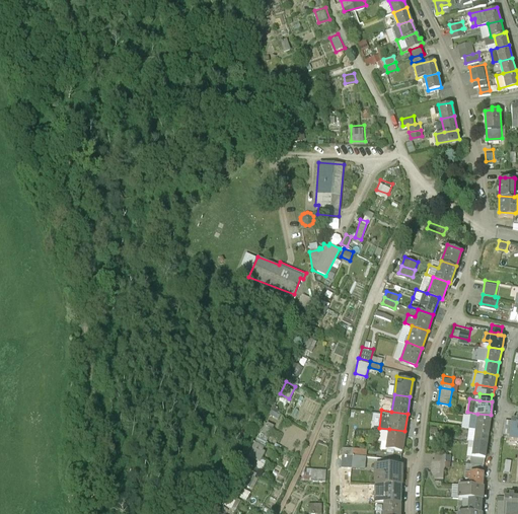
[(491,415),(477,414),(475,427),(489,428),(491,415)]
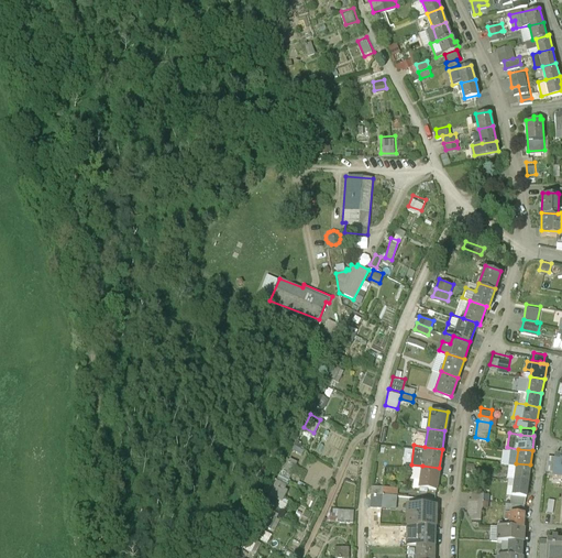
[(284,466),(291,469),(298,457),(290,453),(284,466)]
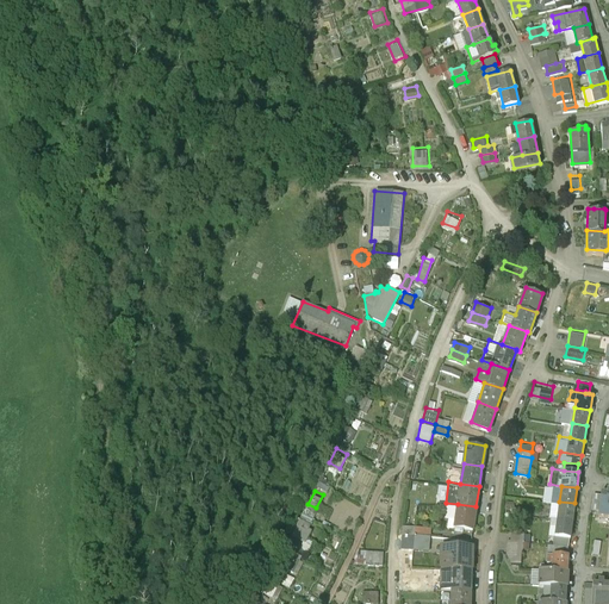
[(608,500),(600,500),(598,512),(608,514),(608,500)]
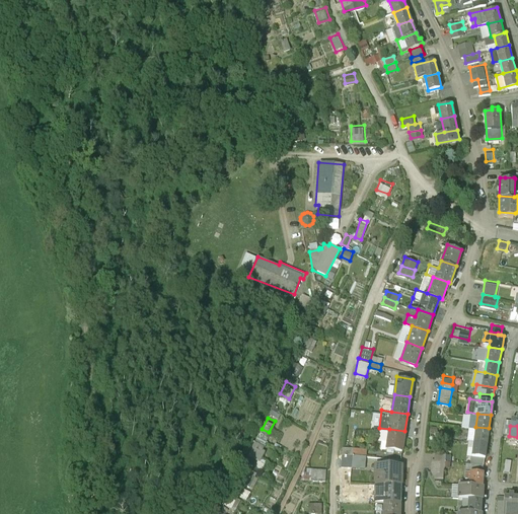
[(489,428),(475,427),(474,439),(487,441),(489,428)]
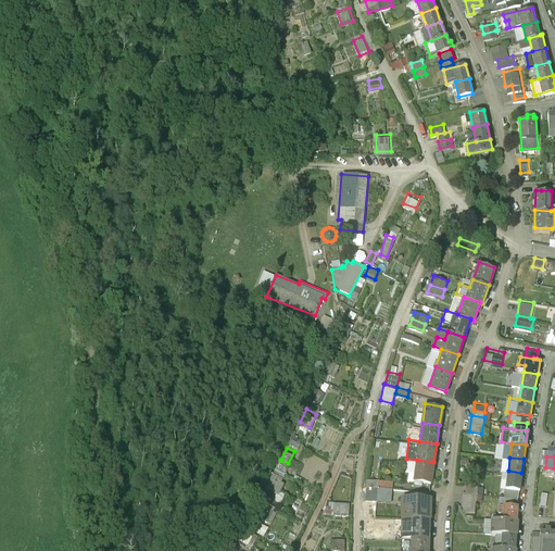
[(433,462),(417,460),(414,478),(431,481),(433,462)]
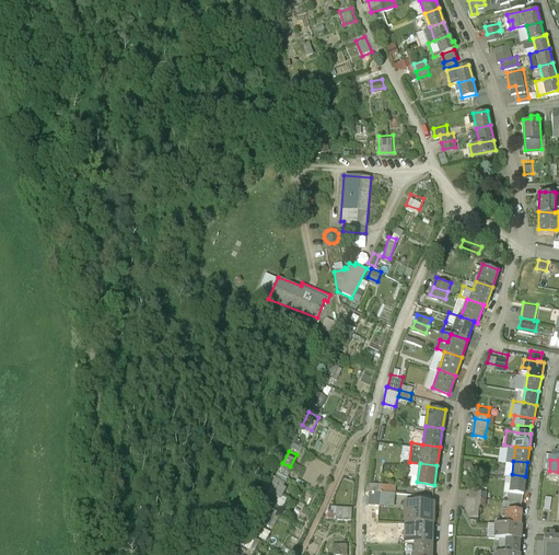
[(275,471),(269,489),(281,493),(287,475),(275,471)]
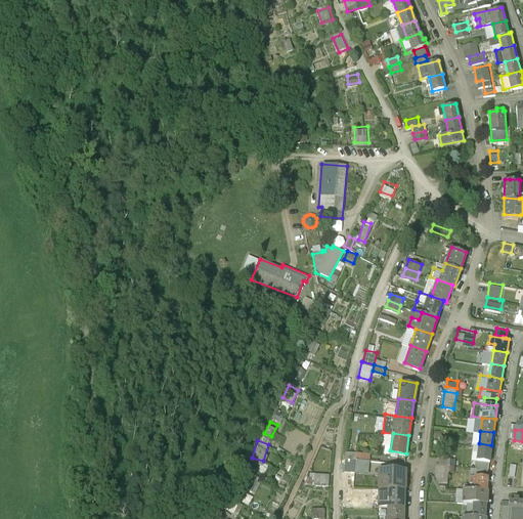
[(491,445),(479,443),(477,458),(490,459),(491,445)]
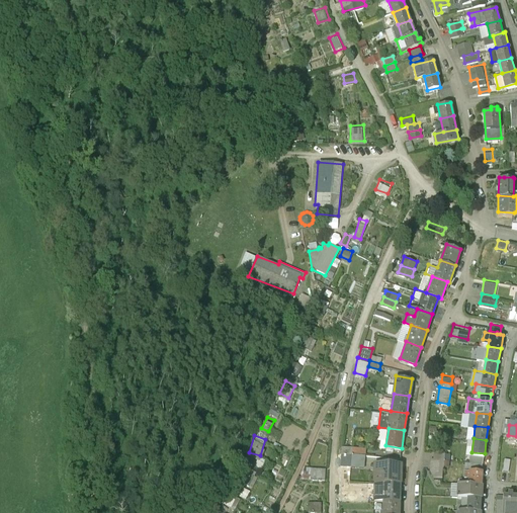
[(434,448),(433,456),(444,457),(445,449),(434,448)]
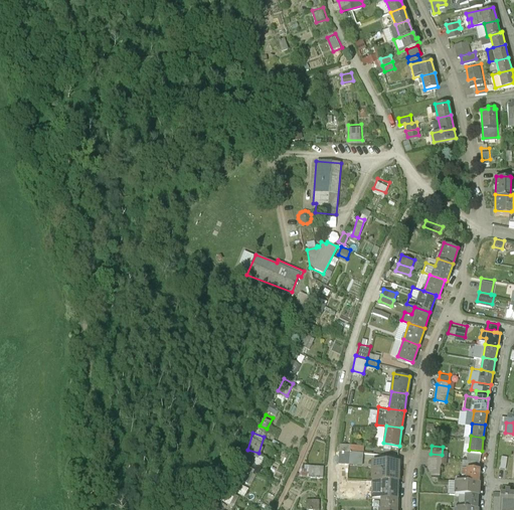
[(350,449),(340,448),(339,461),(349,461),(350,449)]
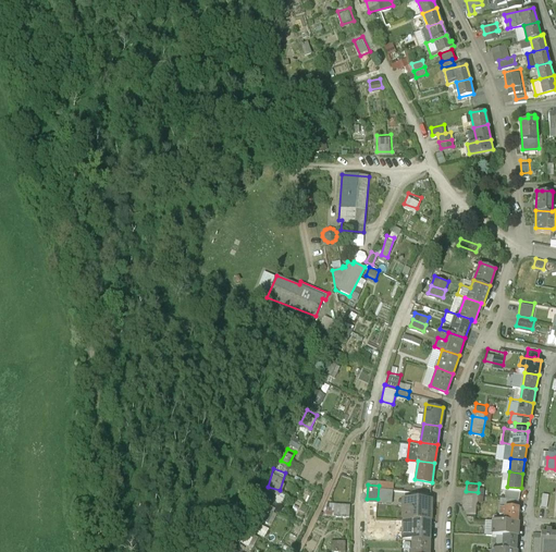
[(393,501),(393,487),(379,486),(378,499),(393,501)]
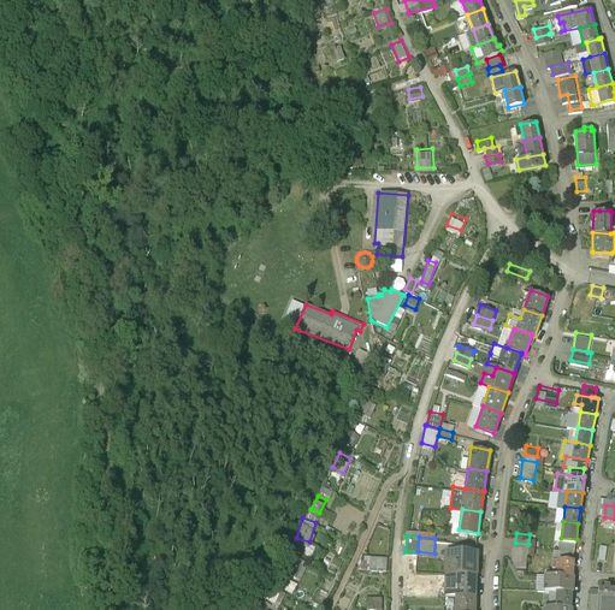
[(561,538),(560,546),(574,549),(577,539),(561,538)]
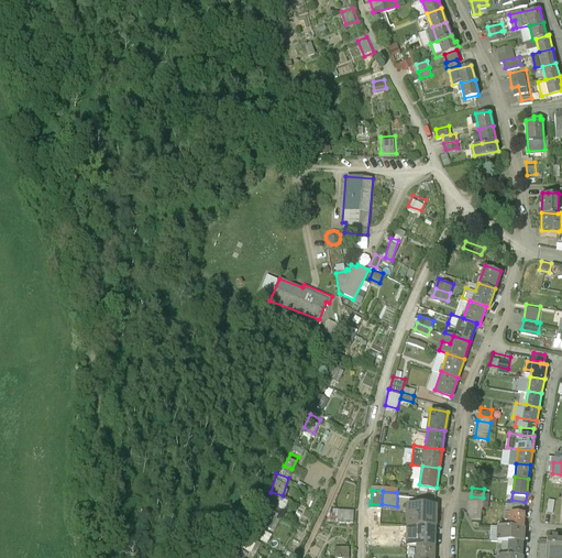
[(472,517),(482,518),(483,498),(471,496),(467,496),(466,507),(472,517)]
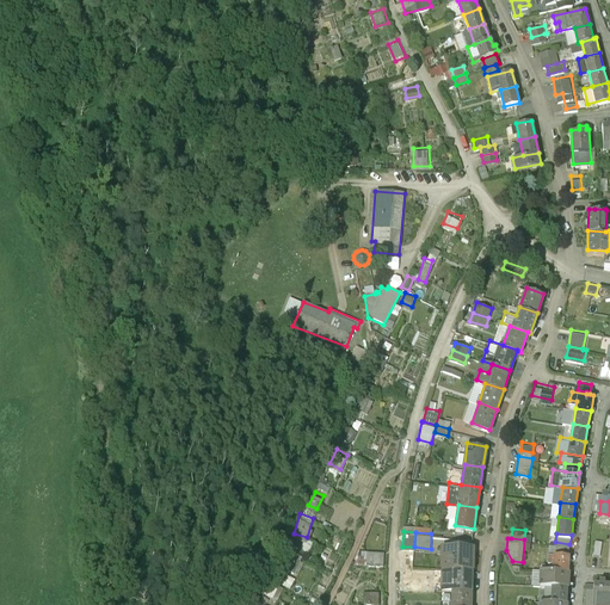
[(555,542),(549,542),(549,551),(554,551),(570,554),(570,544),(555,542)]
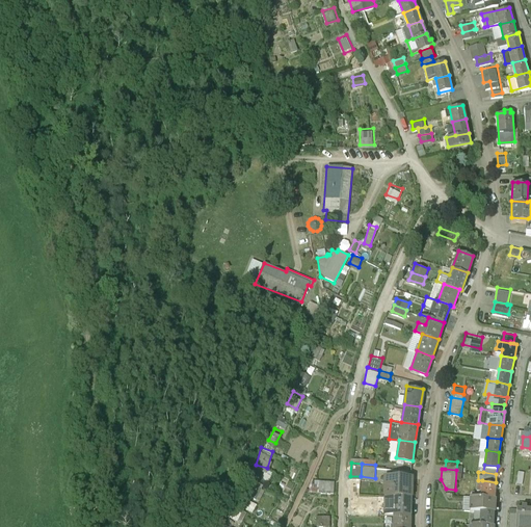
[(311,488),(335,489),(335,476),(311,476),(311,488)]
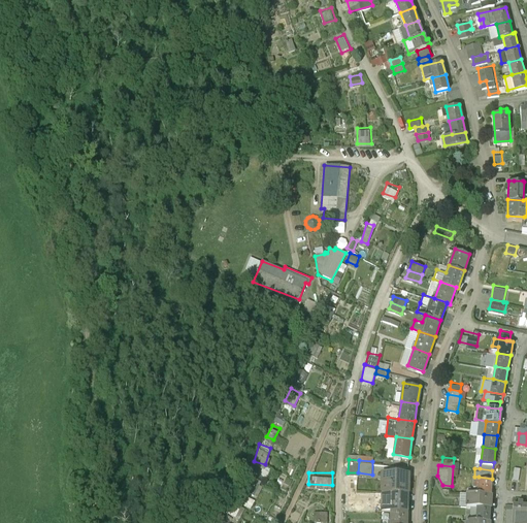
[(407,472),(383,472),(382,490),(383,490),(407,490),(407,472)]
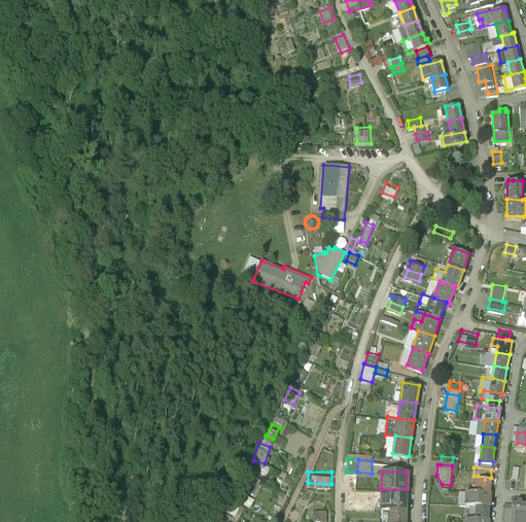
[(491,478),(478,476),(477,490),(490,491),(491,478)]
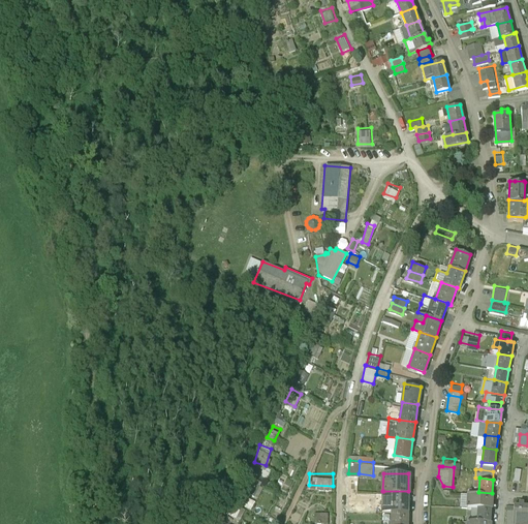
[(251,481),(247,491),(257,494),(261,484),(251,481)]
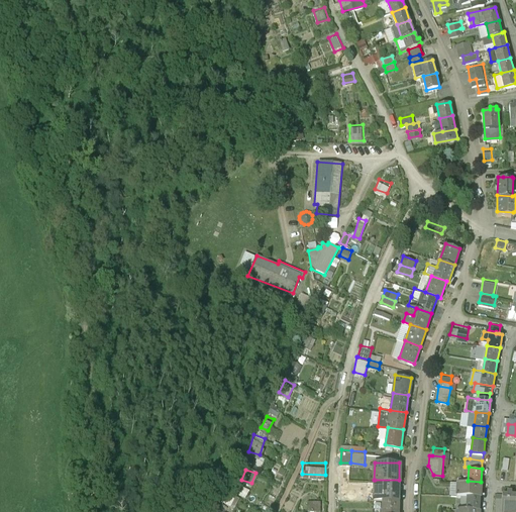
[(399,480),(375,480),(374,497),(383,497),(398,498),(399,480)]
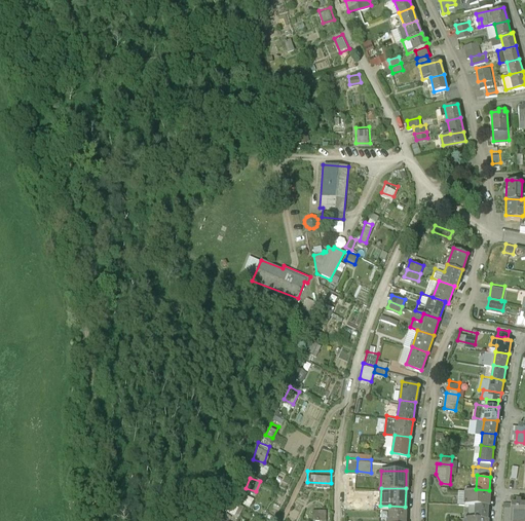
[(489,490),(476,489),(465,488),(464,501),(475,503),(488,504),(489,490)]
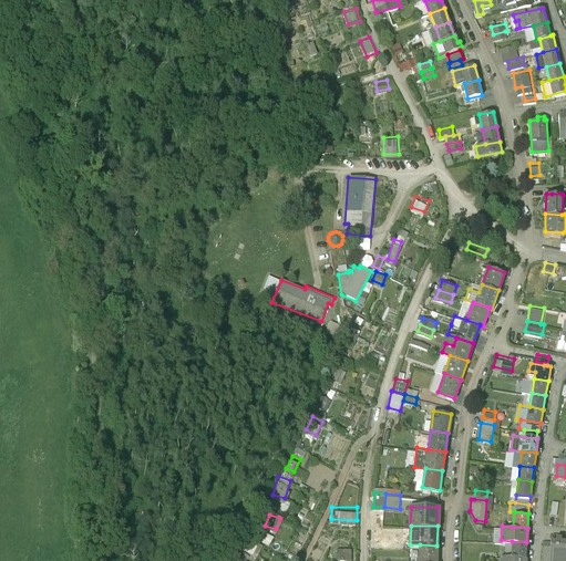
[(264,539),(270,541),(273,534),(266,531),(264,539)]
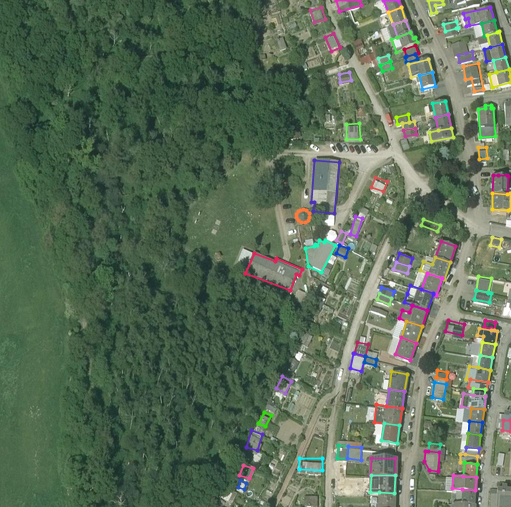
[(502,487),(497,487),(497,496),(510,496),(510,487),(507,487),(507,483),(502,483),(502,487)]
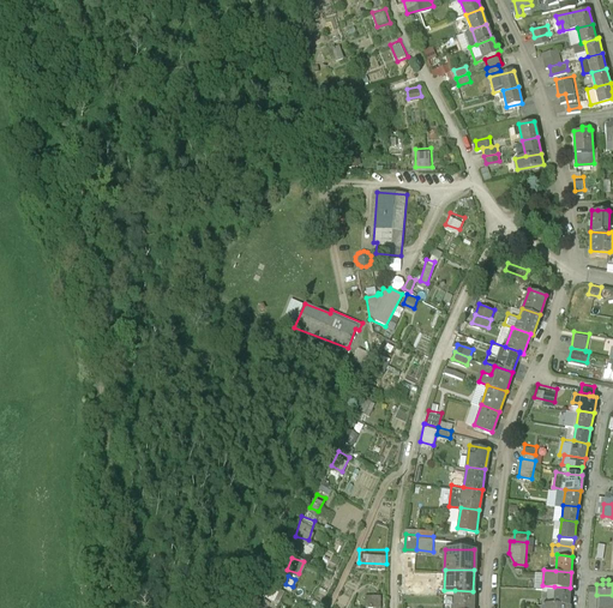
[(265,596),(277,601),(282,589),(270,584),(265,596)]
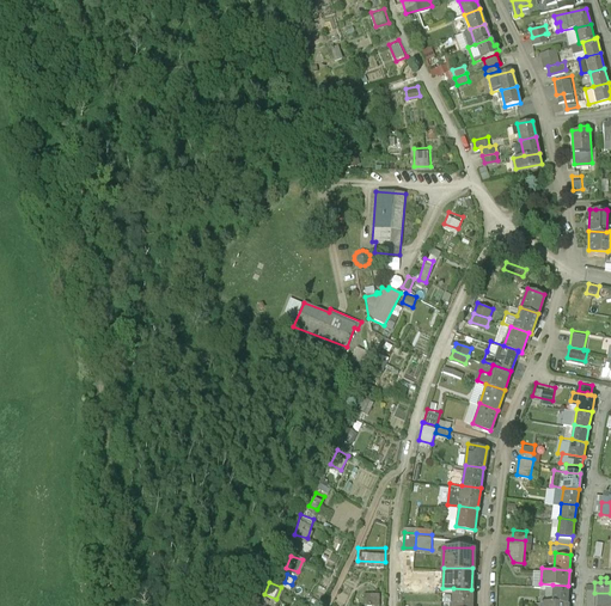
[(568,586),(553,585),(553,600),(567,601),(568,586)]
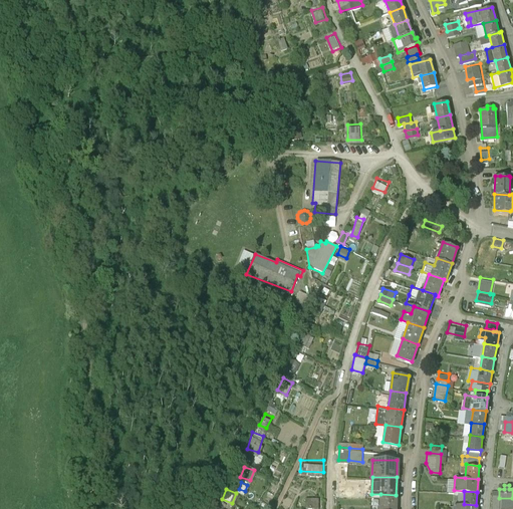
[(395,508),(396,495),(380,494),(379,508),(395,508)]
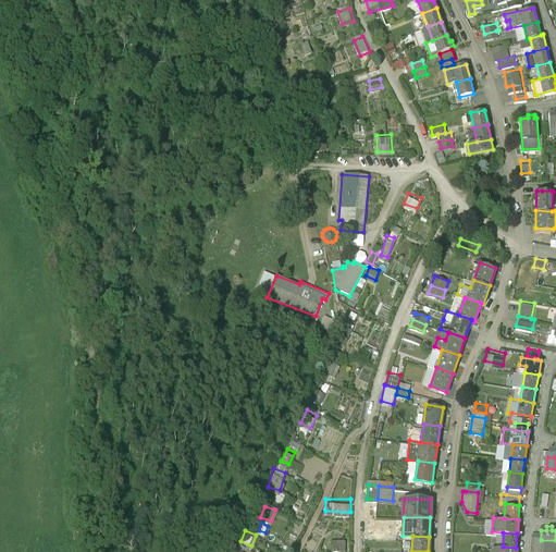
[(555,540),(541,540),(541,550),(541,551),(555,551),(555,540)]
